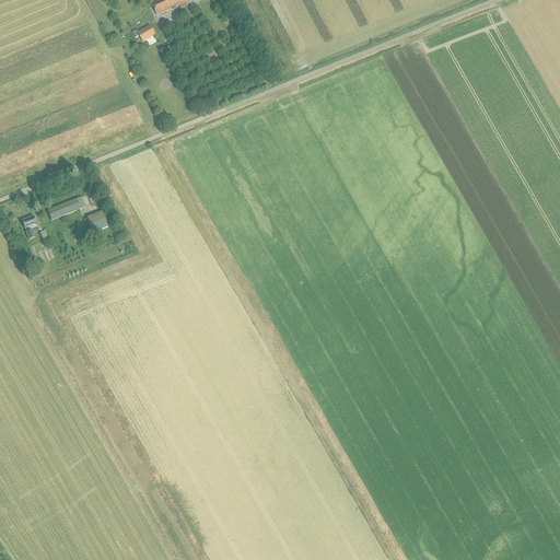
[(182,9),(187,7),(184,0),(158,0),(151,3),(156,15),(179,6),(182,9)]
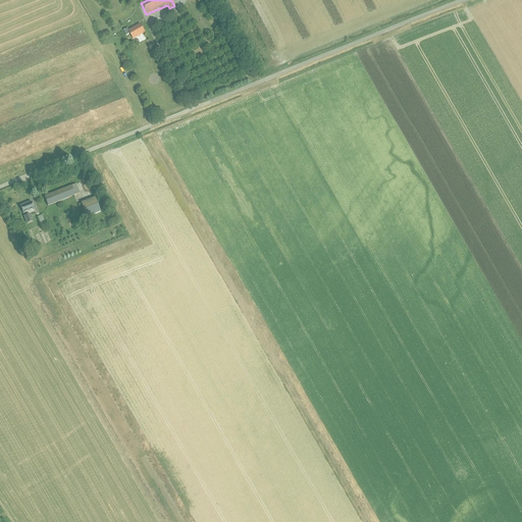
[(134,39),(145,33),(140,24),(128,32),(127,29),(123,31),(126,36),(129,34),(134,39)]
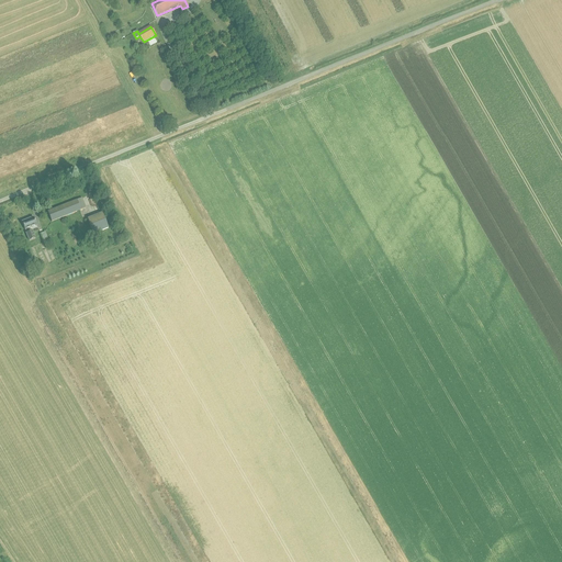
[(81,198),(48,211),(47,212),(52,222),(86,209),(81,198)]
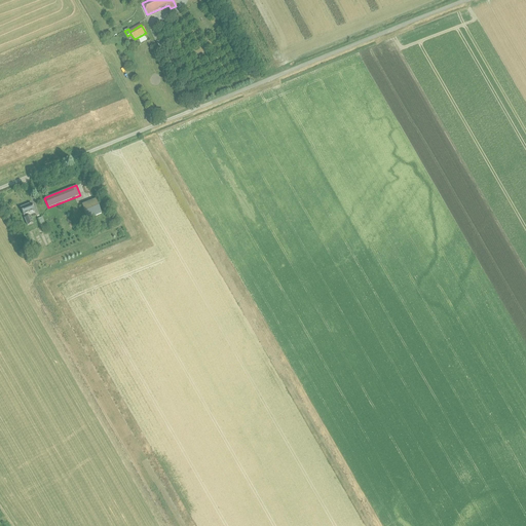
[(87,219),(102,214),(96,199),(82,204),(87,219)]
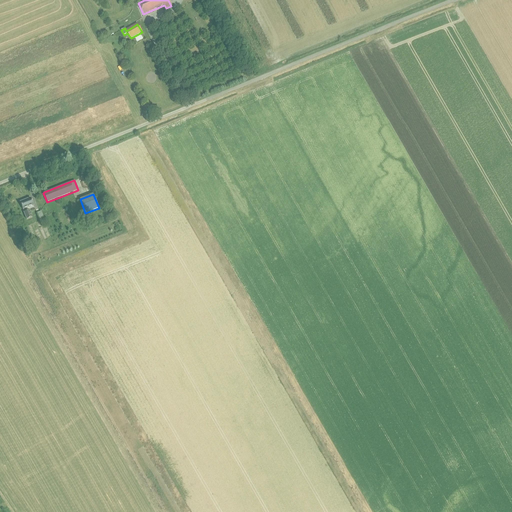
[(33,205),(30,198),(20,202),(23,210),(23,209),(24,212),(26,219),(32,217),(29,210),(27,211),(26,208),(33,205)]
